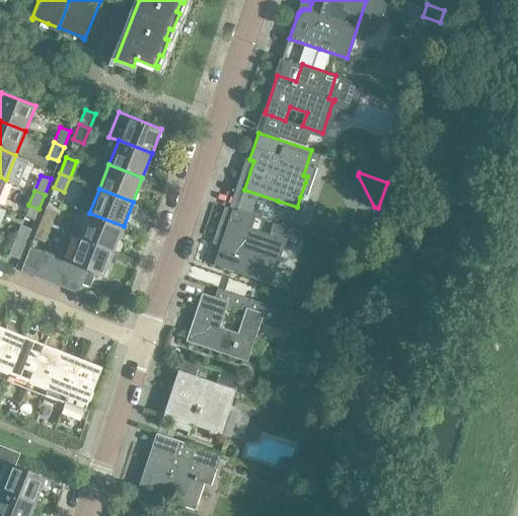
[(47,206),(41,221),(51,225),(57,211),(47,206)]
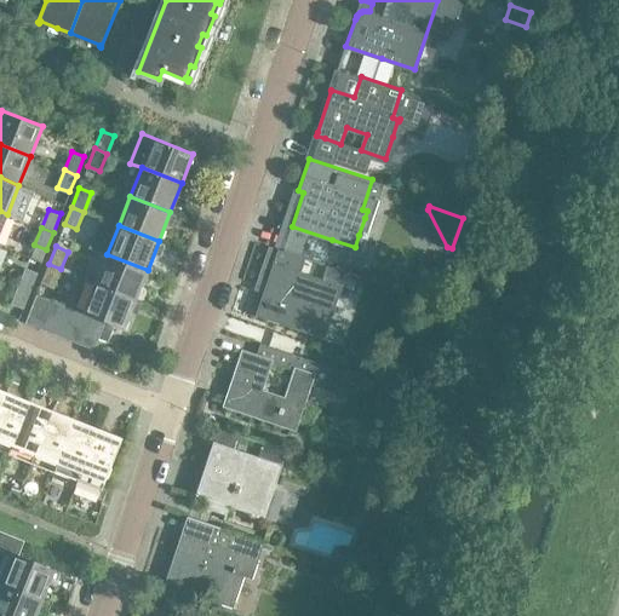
[(256,315),(290,326),(325,338),(348,271),(279,248),(256,315)]
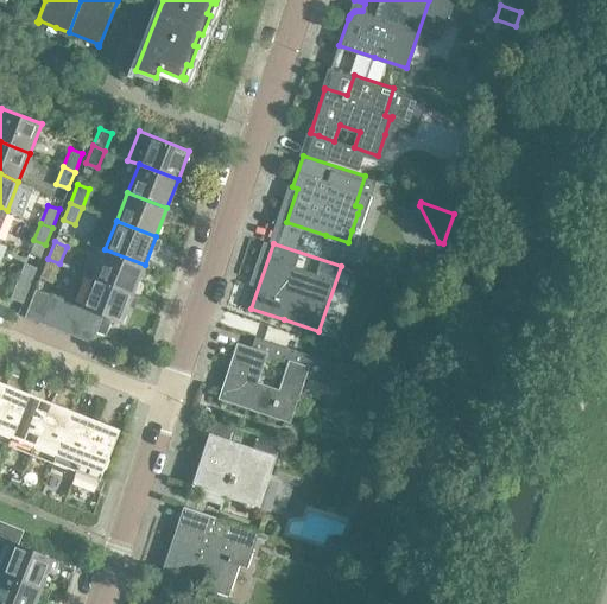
[(133,293),(145,265),(105,249),(94,278),(133,293)]
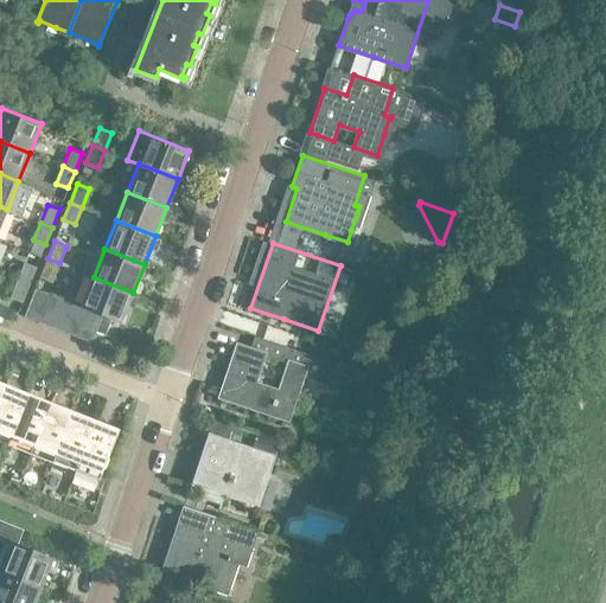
[(52,281),(59,263),(48,258),(40,276),(52,281)]
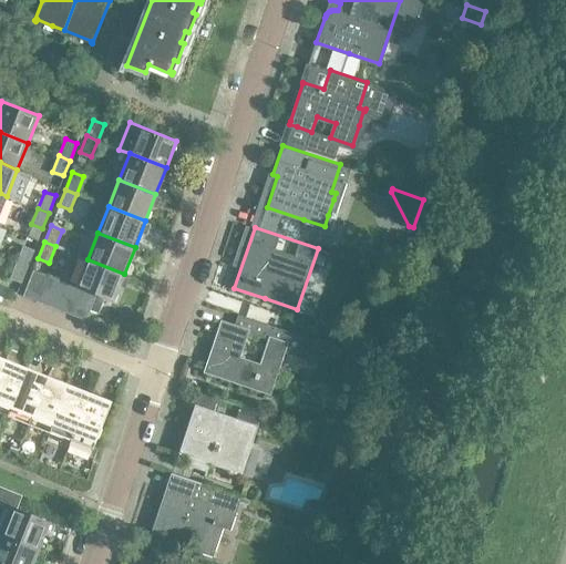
[(28,266),(34,248),(23,244),(17,262),(28,266)]
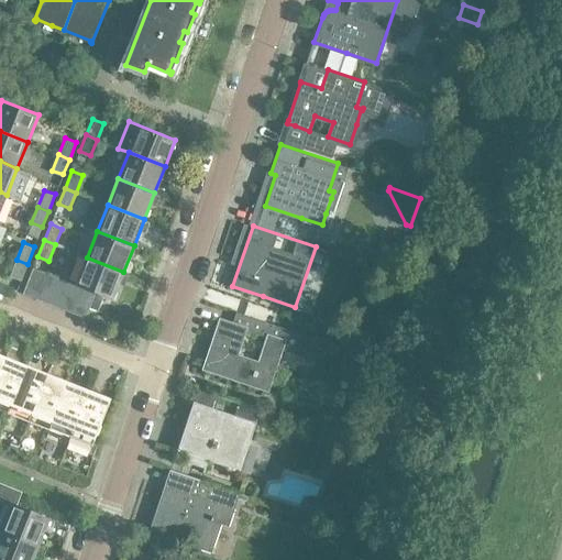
[(112,299),(123,272),(87,257),(76,284),(84,287),(96,293),(112,299)]
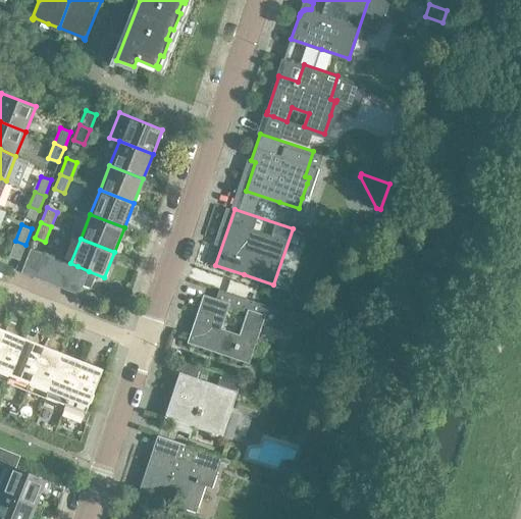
[(19,259),(25,245),(15,241),(9,255),(19,259)]
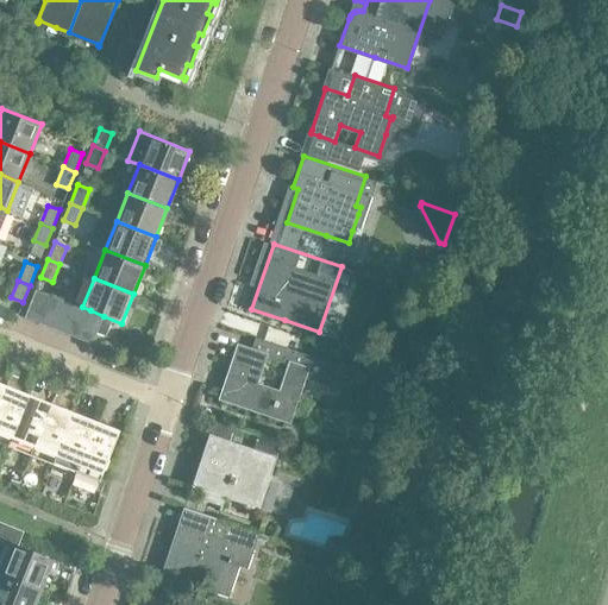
[(38,321),(50,294),(36,289),(25,316),(38,321)]
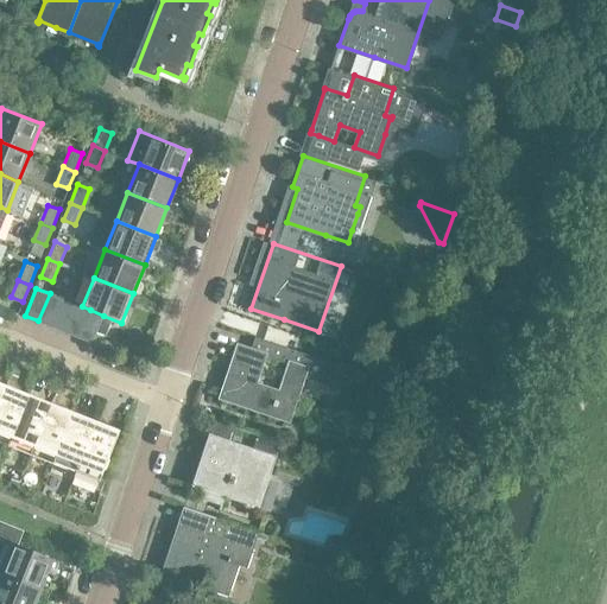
[(52,326),(63,299),(50,293),(38,320),(52,326)]
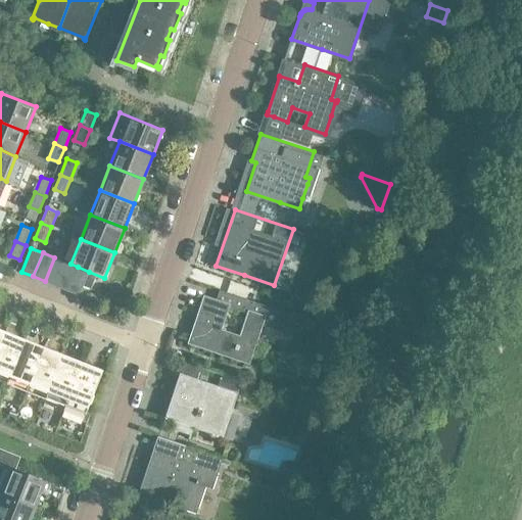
[(56,285),(65,262),(54,257),(45,281),(56,285)]
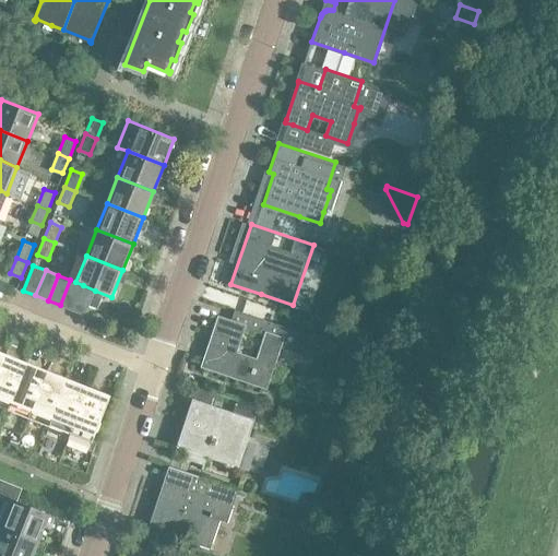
[(83,285),(75,282),(70,280),(60,305),(72,310),(83,285)]
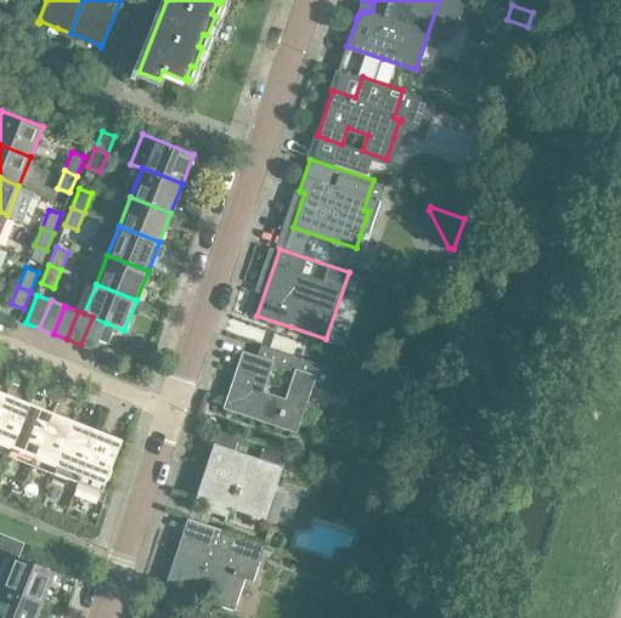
[(94,350),(106,323),(92,317),(80,345),(94,350)]
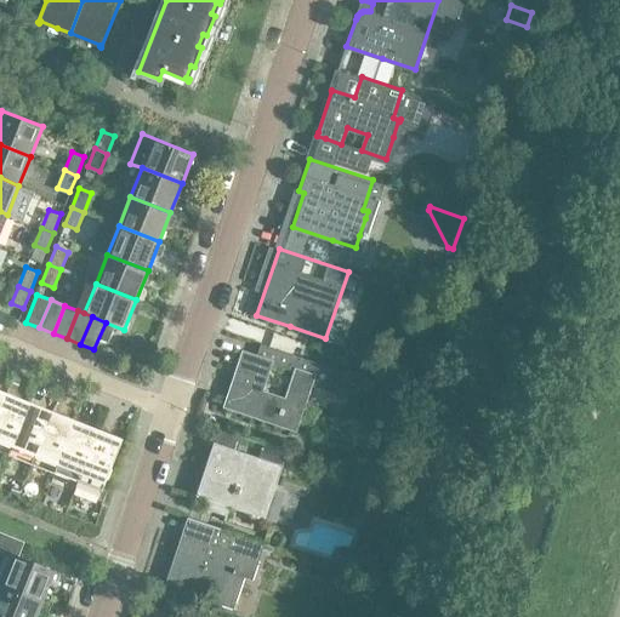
[(227,405),(295,428),(311,382),(336,390),(342,370),(312,359),(261,343),(261,344),(262,346),(259,355),(257,355),(257,356),(244,352),(232,388),(234,389),(232,398),(229,396),(227,405)]
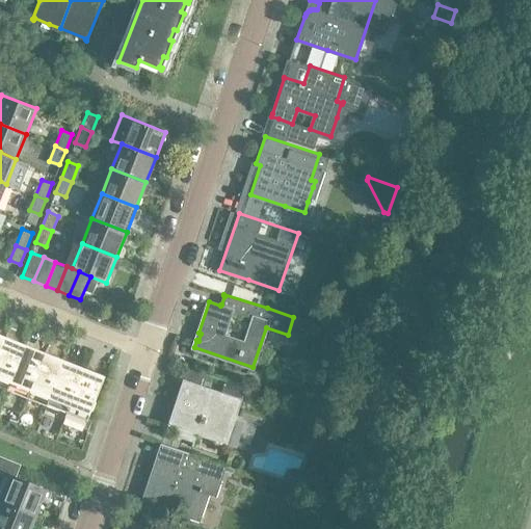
[(0,386),(7,390),(25,344),(5,337),(0,349),(0,386)]
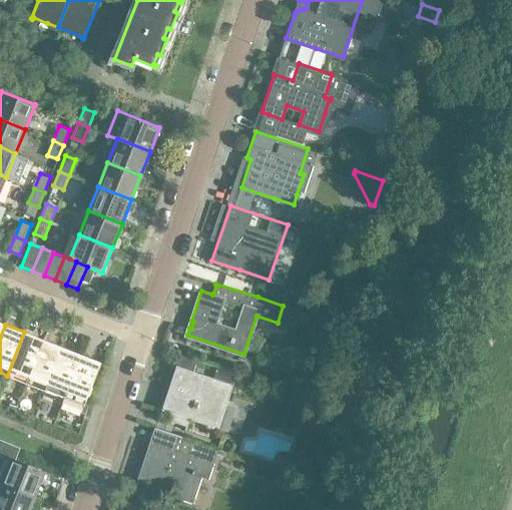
[(26,383),(43,340),(24,332),(7,376),(26,383)]
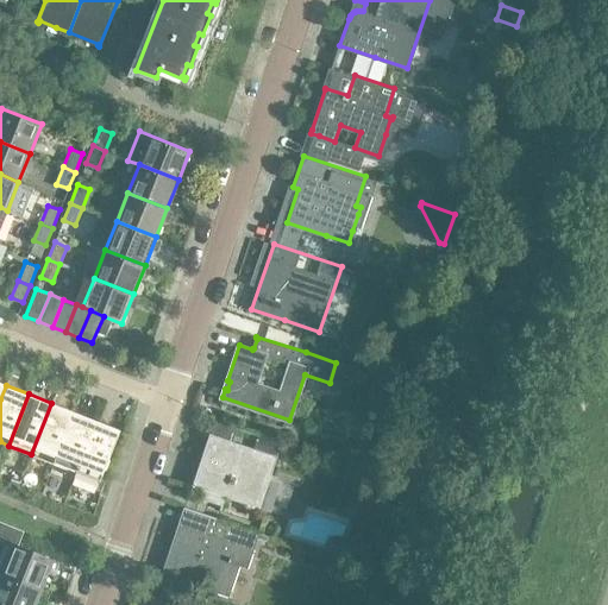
[(54,464),(74,411),(51,403),(31,454),(54,464)]
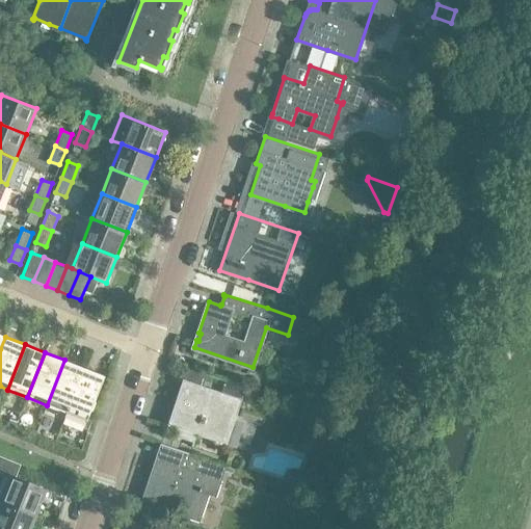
[(70,406),(84,368),(64,360),(47,405),(67,413),(70,406)]
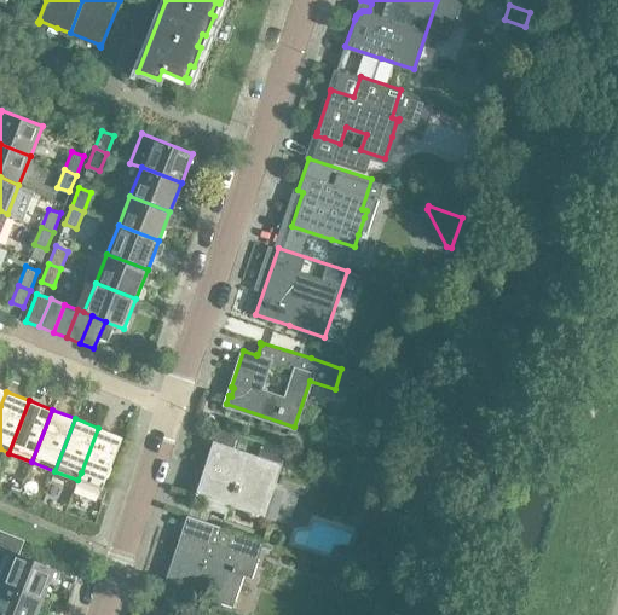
[(206,464),(197,491),(196,493),(229,504),(265,516),(287,450),(218,427),(206,464)]
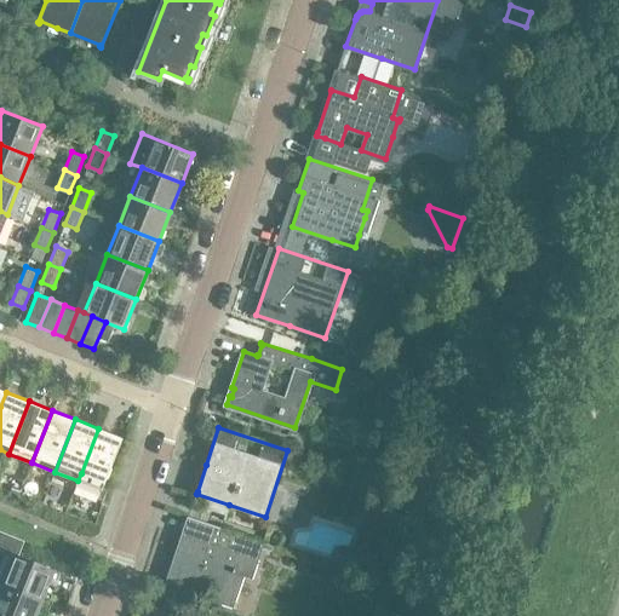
[(102,490),(122,438),(98,429),(81,473),(78,481),(102,490)]
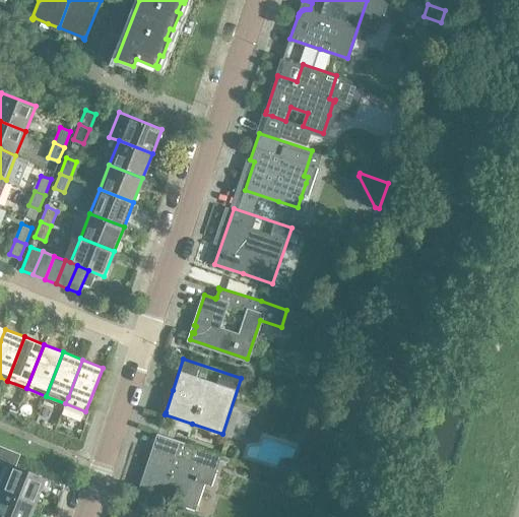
[(215,452),(158,434),(139,490),(186,505),(199,463),(210,467),(215,452)]
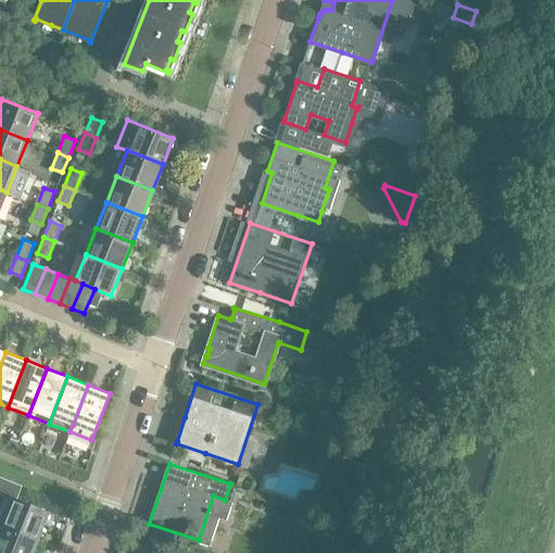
[(12,497),(2,524),(38,538),(45,522),(49,512),(12,497)]
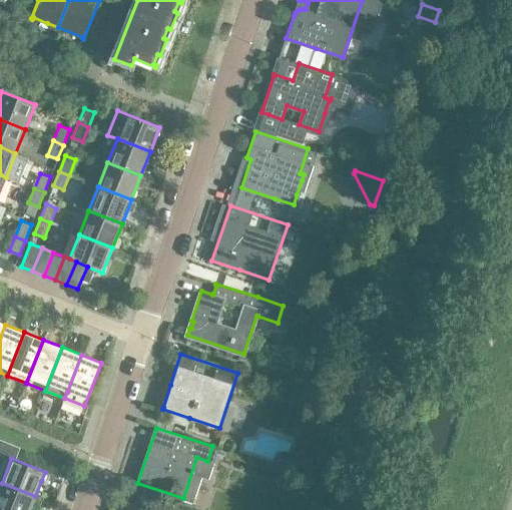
[(0,509),(2,509),(29,509),(35,496),(2,483),(0,486),(0,509)]
